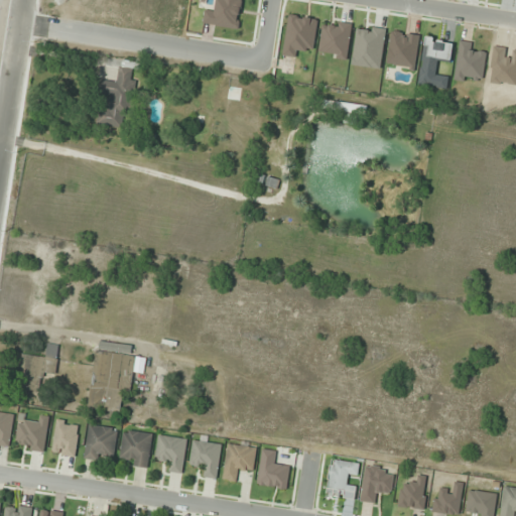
[(101,79),(100,94),(110,95),(108,109),(99,108),(96,125),(129,129),(136,80),(132,79),(134,66),(120,63),(118,82),(101,79)]
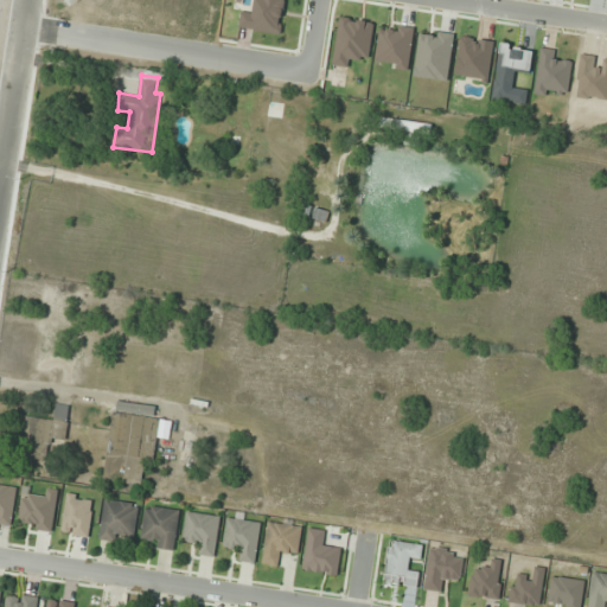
[(274,142),(307,148),(308,138),(296,135),(299,120),(283,117),(286,103),(268,101),(263,132),(276,134),(274,142)]
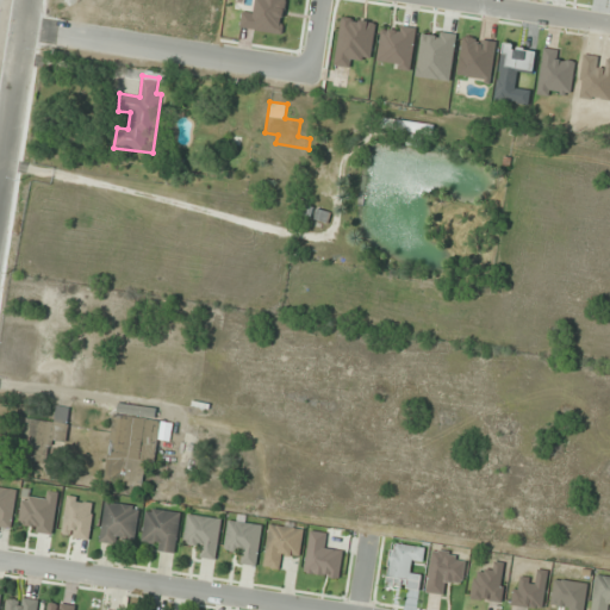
[(422,148),(423,136),(433,138),(435,125),(383,117),(381,129),(408,132),(405,145),(422,148)]
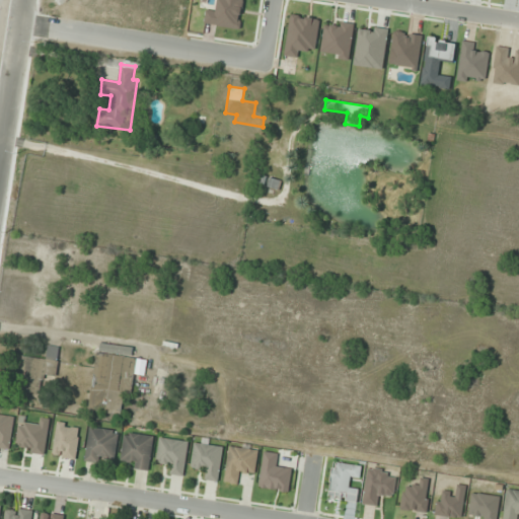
[(22,357),(19,392),(46,393),(47,379),(56,380),(59,348),(49,347),(48,359),(22,357)]
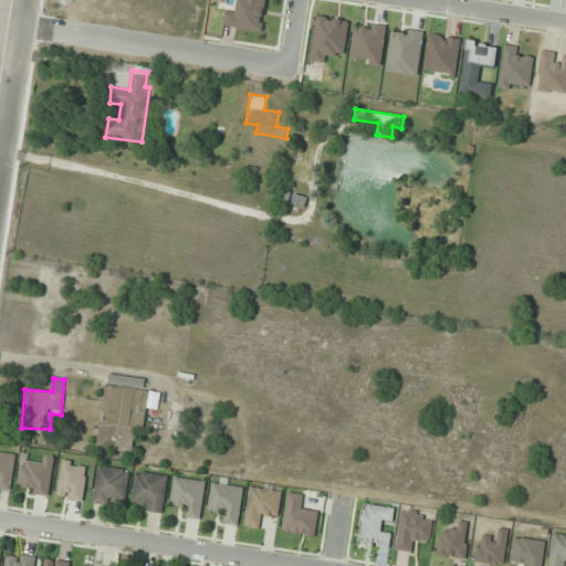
[(144,430),(149,390),(106,385),(97,447),(133,452),(135,429),(144,430)]
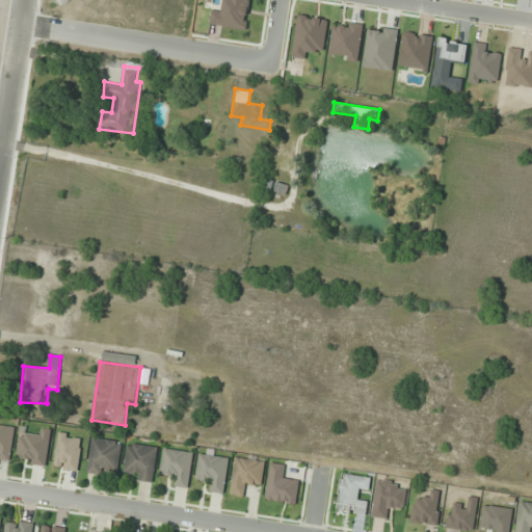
[(0,459),(10,460),(15,427),(0,425),(0,459)]
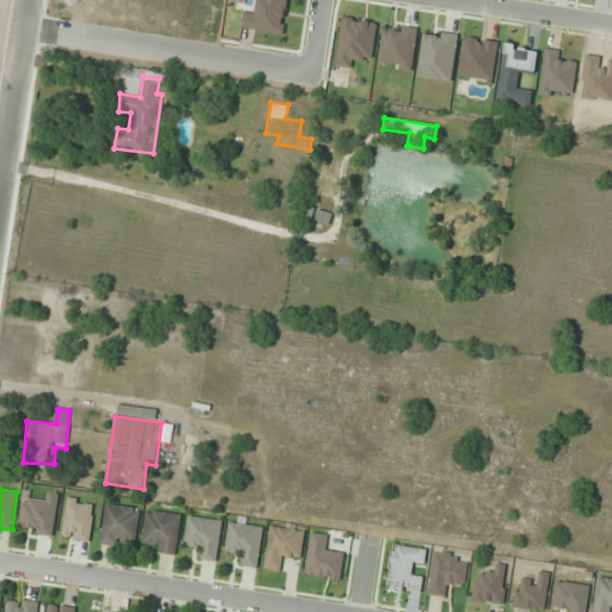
[(124,539),(135,540),(141,509),(106,503),(99,544),(123,548),(124,539)]
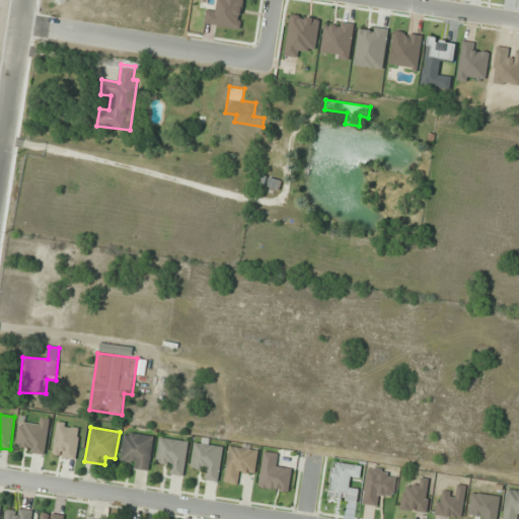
[(149,470),(154,436),(125,432),(121,459),(131,461),(130,468),(149,470)]
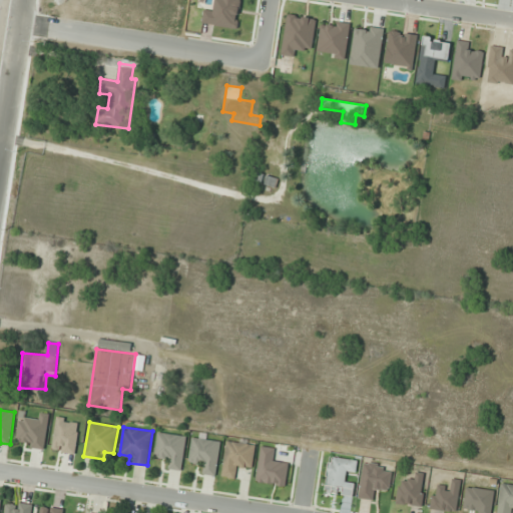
[(168,468),(181,470),(187,437),(159,433),(154,457),(169,460),(168,468)]
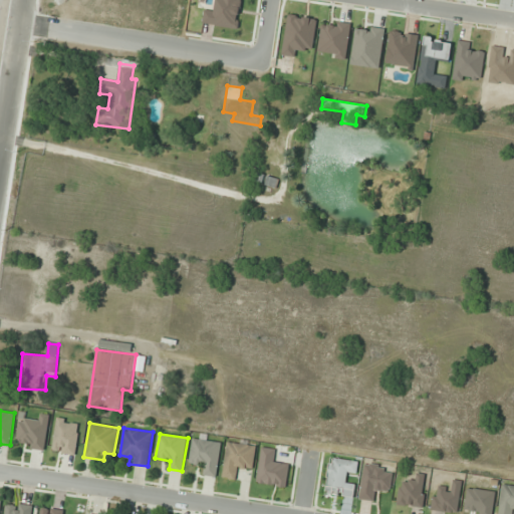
[(190,463),(203,465),(202,475),(217,477),(222,443),(193,439),(190,463)]
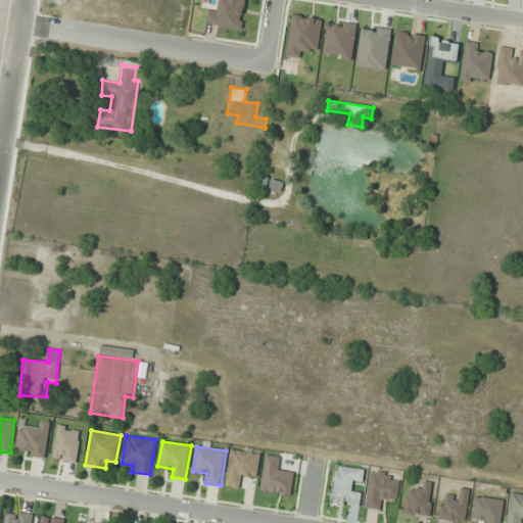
[(260,452),(231,448),(227,486),(243,488),(244,478),(257,479),(260,452)]
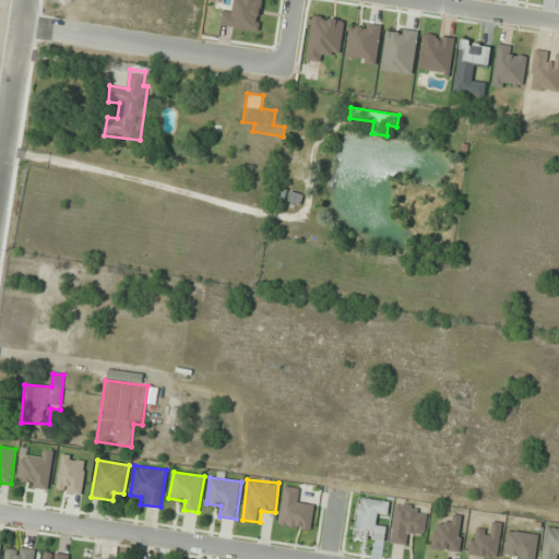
[(301,489),(285,487),(280,524),(311,530),(316,503),(299,501),(301,489)]
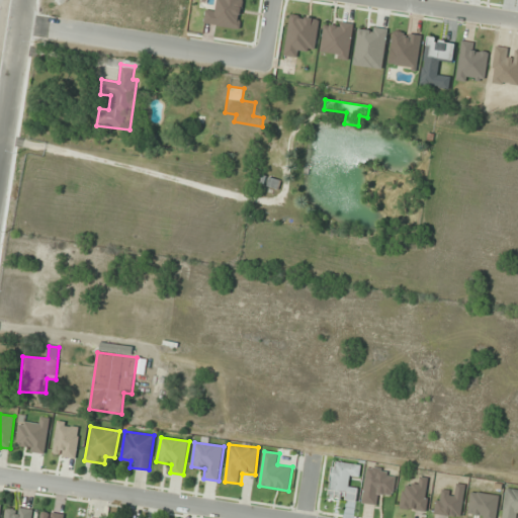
[(329,494),(348,497),(347,500),(356,501),(358,487),(350,486),(351,477),(360,478),(362,465),(334,461),(329,494)]
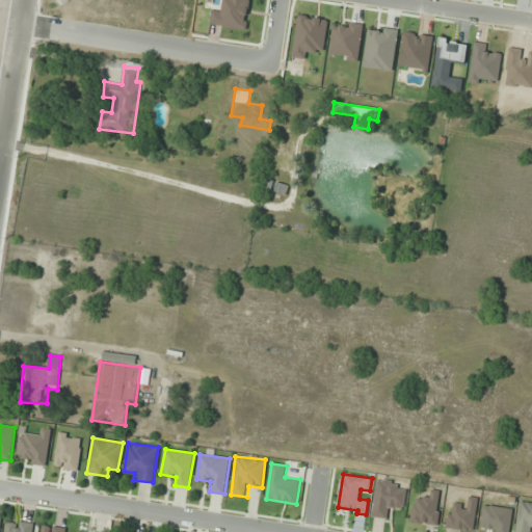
[(393,508),(402,510),(407,484),(377,479),(371,516),(391,520),(393,508)]
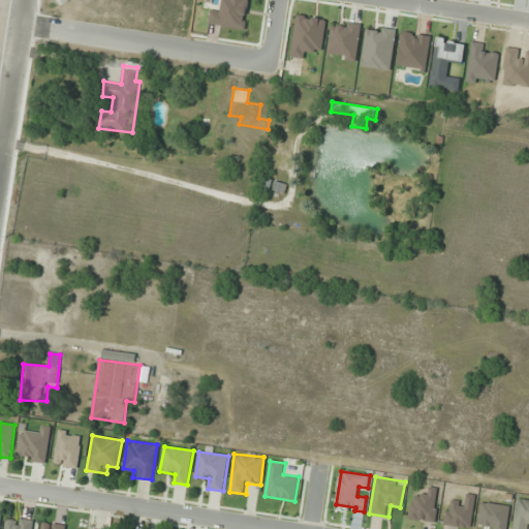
[(528,528),(528,500),(516,500),(515,528),(528,528)]
